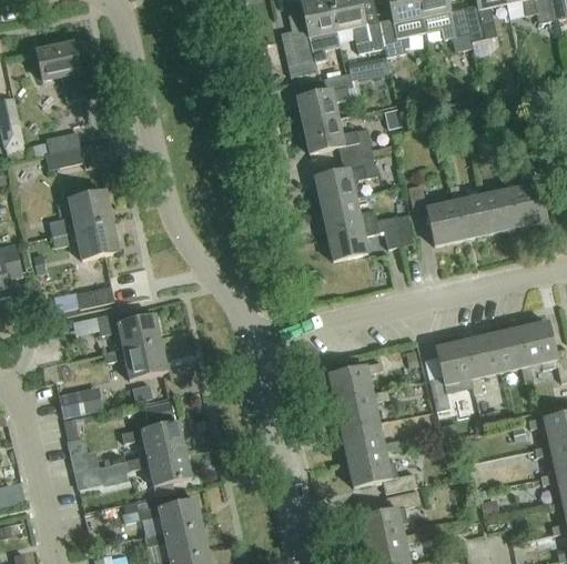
[(291,31),(280,33),(290,77),(316,71),(314,62),(325,60),(323,50),(340,47),(336,31),(330,0),(314,0),(301,3),(307,32),(292,36),(291,31)]
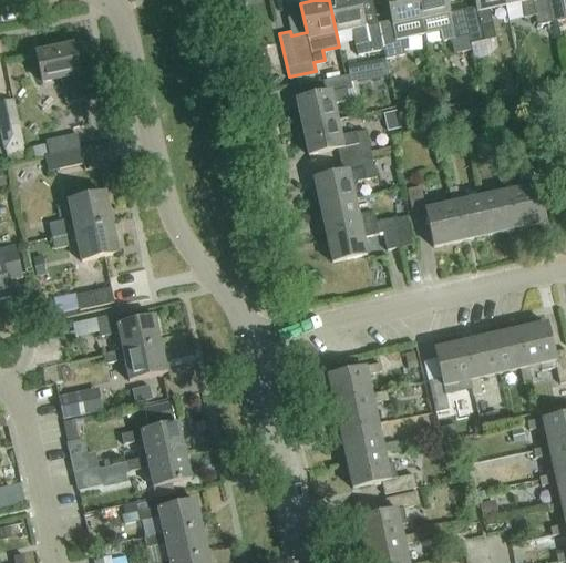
[(358,53),(384,48),(378,22),(363,26),(358,0),(329,0),(336,31),(352,28),(358,53)]
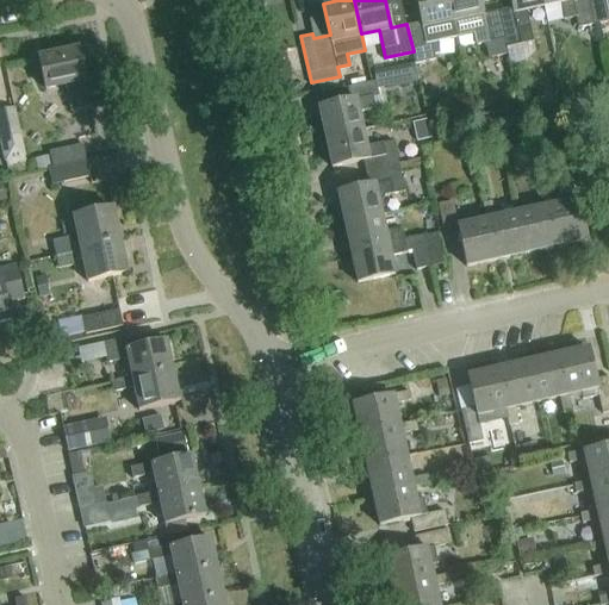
[(437,39),(457,36),(447,0),(417,0),(422,20),(406,24),(414,51),(416,62),(436,57),(435,51),(440,50),(437,39)]
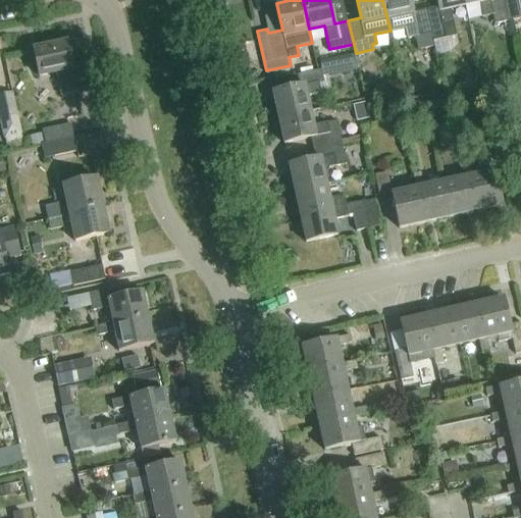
[(382,0),(391,31),(405,28),(407,36),(420,33),(430,31),(425,7),(412,10),(410,0),(382,0)]
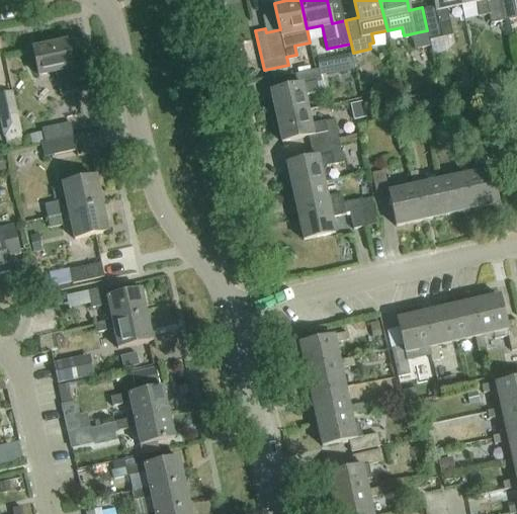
[(447,7),(462,4),(461,0),(434,0),(435,4),(422,7),(427,30),(429,37),(452,32),(447,7)]
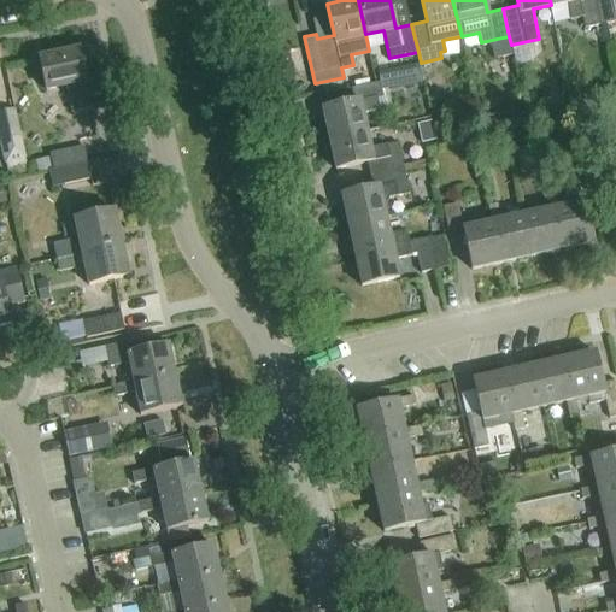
[(585,25),(600,22),(596,0),(550,0),(551,5),(569,1),(573,17),(582,15),(585,25)]
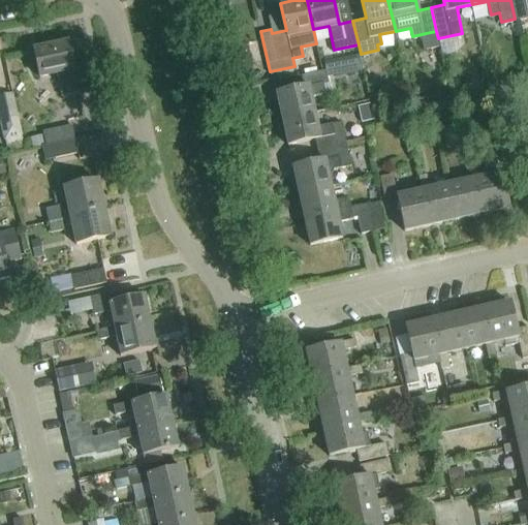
[(510,0),(515,19),(527,14),(527,0),(510,0)]
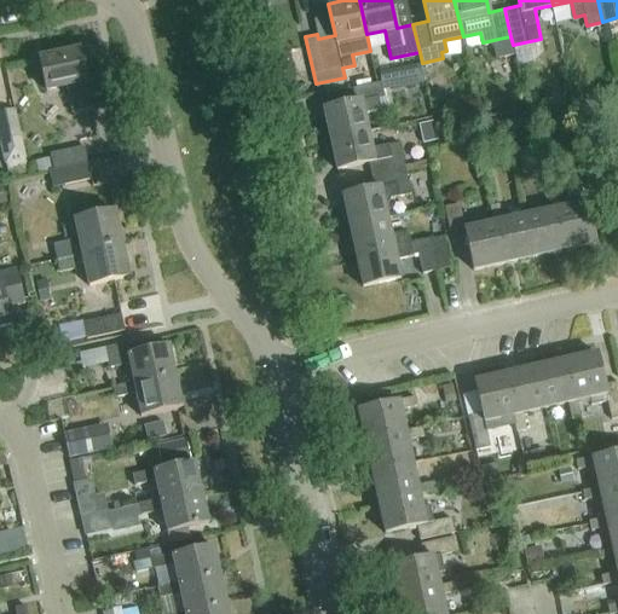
[(498,39),(502,53),(514,51),(513,45),(510,36),(498,39)]
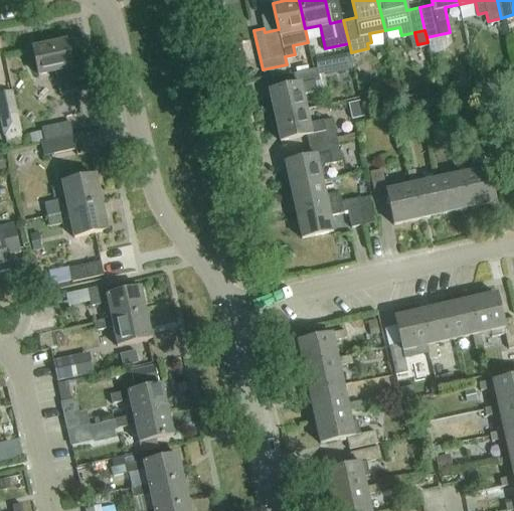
[(55,68),(60,92),(76,88),(71,65),(72,65),(66,39),(33,46),(38,72),(55,68)]
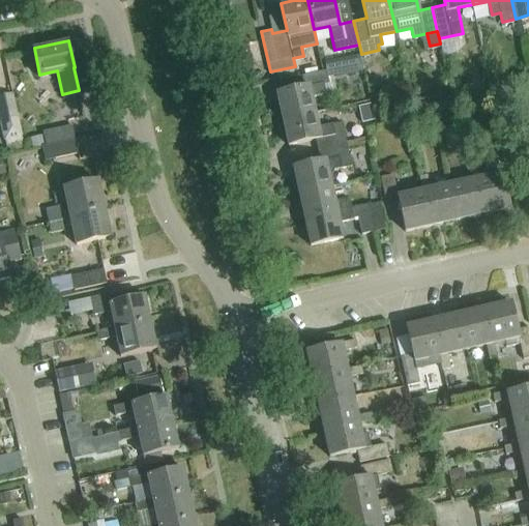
[(276,92),(283,118),(315,111),(312,96),(325,93),(323,82),(328,81),(325,68),(300,74),(303,87),(276,92)]
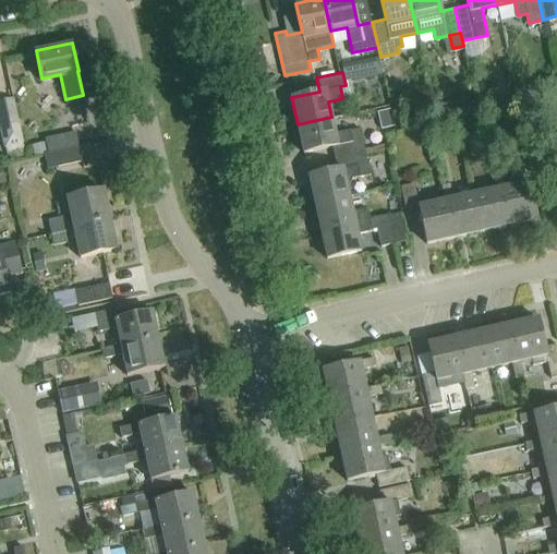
[(24,147),(13,96),(0,98),(0,122),(5,151),(24,147)]
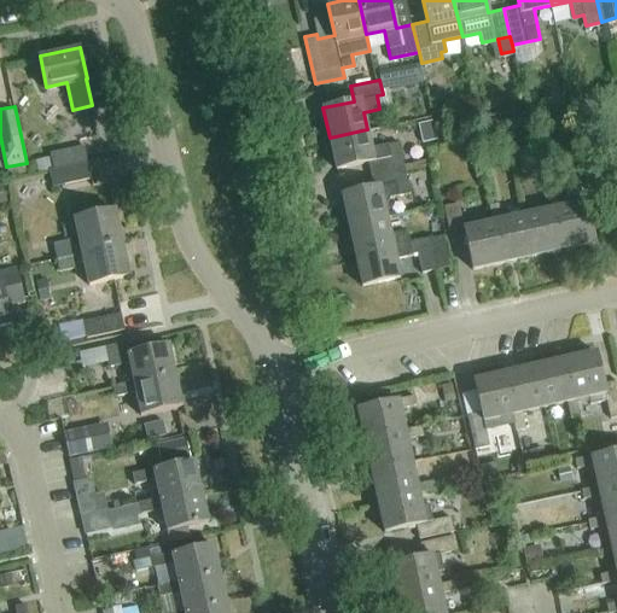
[(371,174),(405,167),(399,140),(371,147),(367,129),(330,138),(336,168),(367,161),(371,174)]
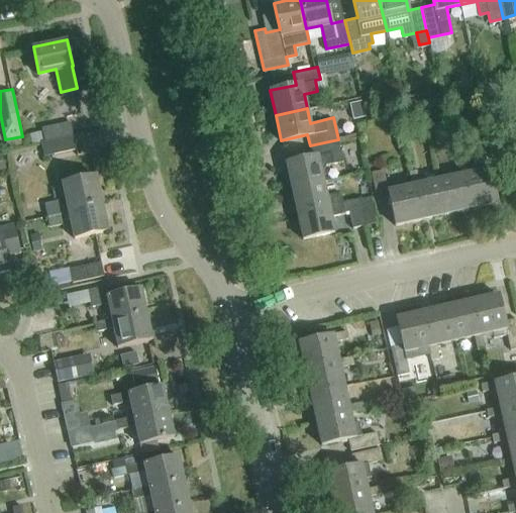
[(73,134),(71,120),(41,126),(44,139),(73,134)]
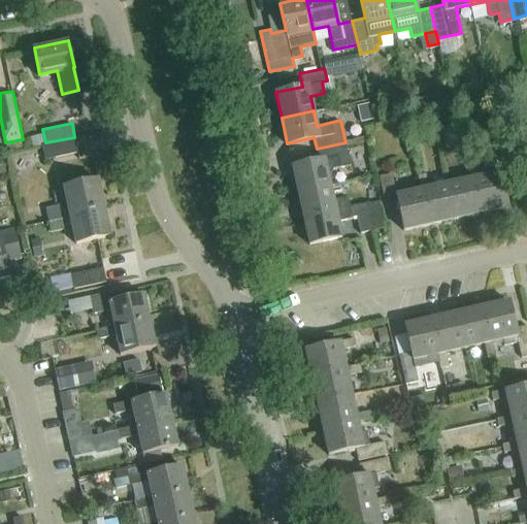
[(77,151),(74,137),(45,142),(42,143),(44,157),(77,151)]
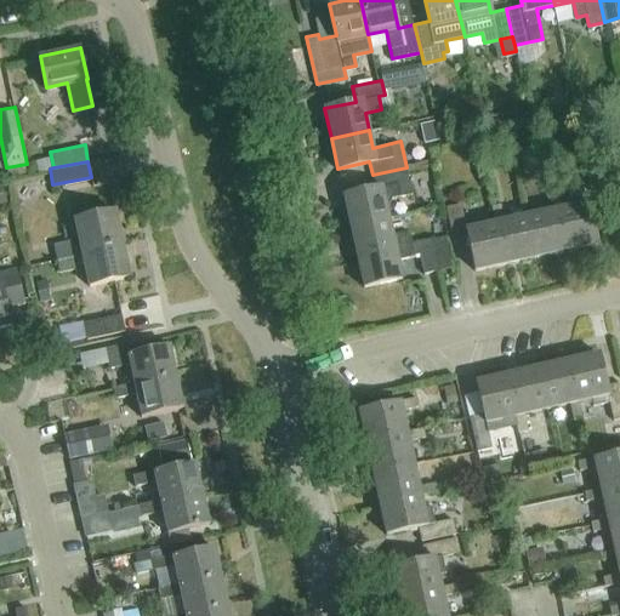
[(351,224),(388,216),(385,199),(413,193),(407,167),(373,175),(375,188),(345,194),(351,224)]
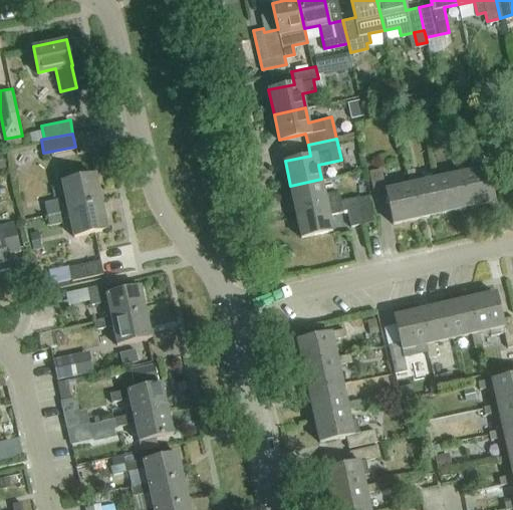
[(472,170),(462,172),(469,206),(494,200),(488,174),(499,171),(493,143),(482,146),(485,161),(471,164),(472,170)]
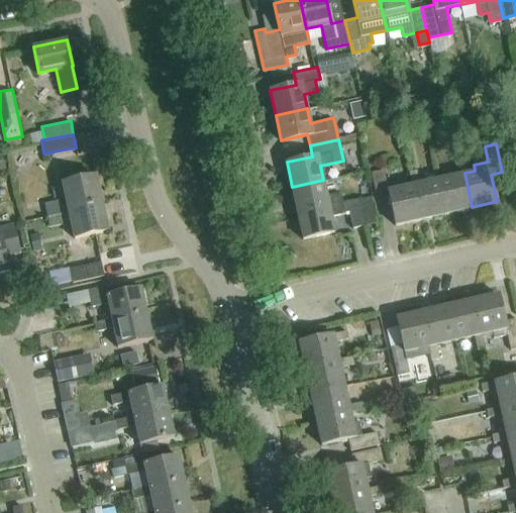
[(445,212),(472,207),(465,173),(461,160),(454,161),(457,175),(438,179),(445,212)]
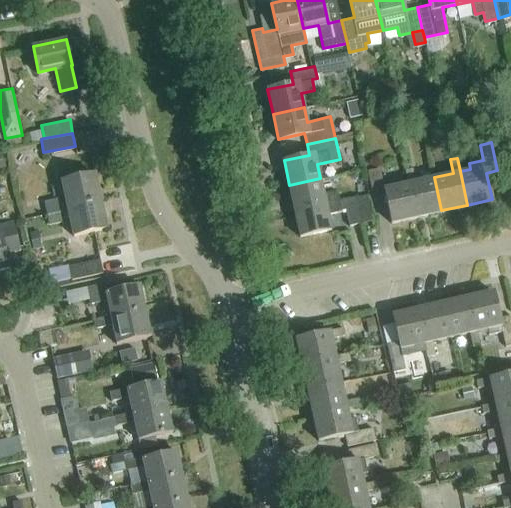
[(391,221),(416,216),(409,183),(399,185),(397,178),(382,181),(379,167),(366,169),(373,198),(385,195),(391,221)]
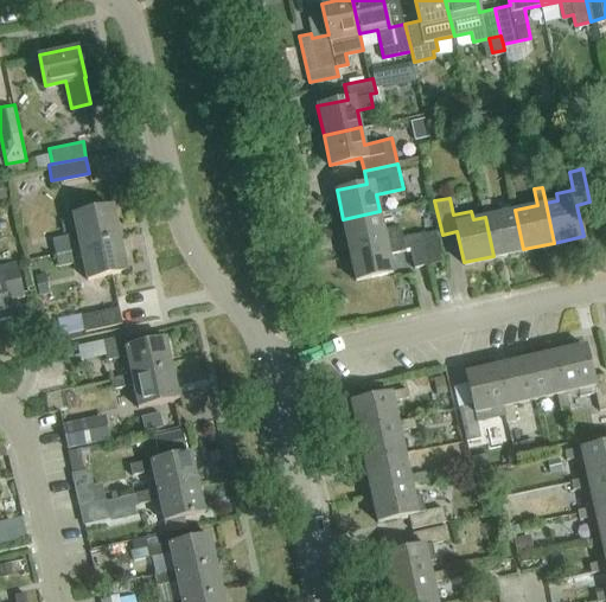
[(493,256),(523,249),(515,210),(493,215),(490,198),(482,200),(485,217),(493,256)]
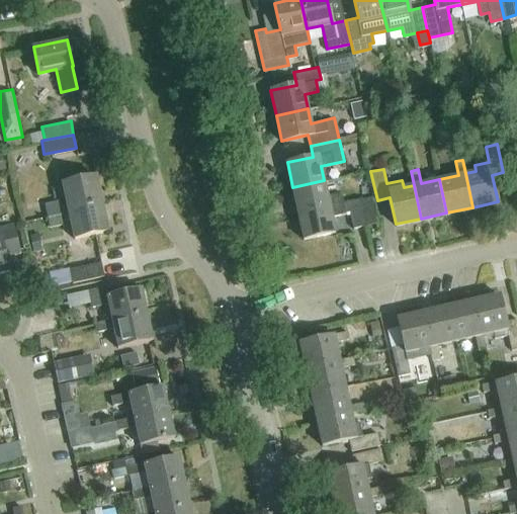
[(45,201),(48,213),(102,202),(96,174),(63,181),(68,201),(61,203),(60,198),(45,201)]
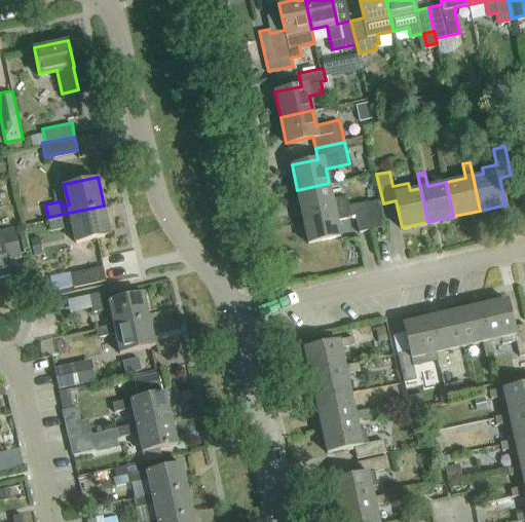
[(333,198),(329,183),(297,190),(303,216),(348,206),(345,195),(333,198)]
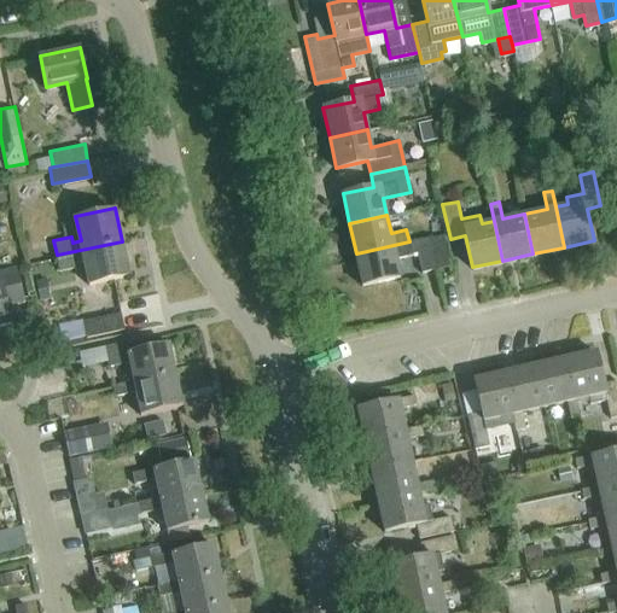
[(443,234),(430,237),(436,268),(450,264),(443,234)]
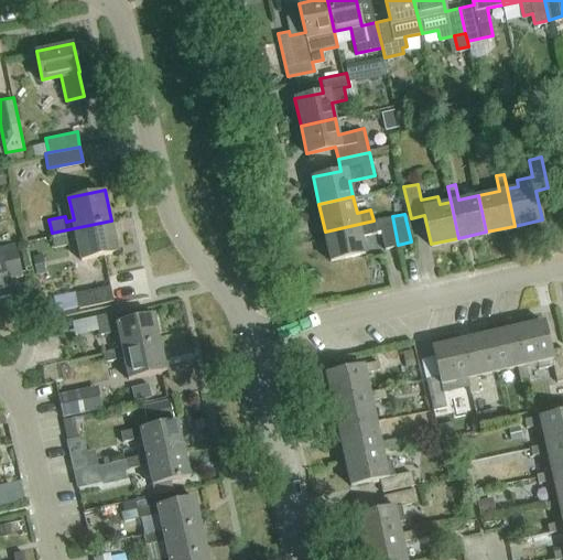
[(392,216),(374,221),(325,232),(331,259),(366,251),(361,235),(381,230),(386,247),(398,245),(392,216)]
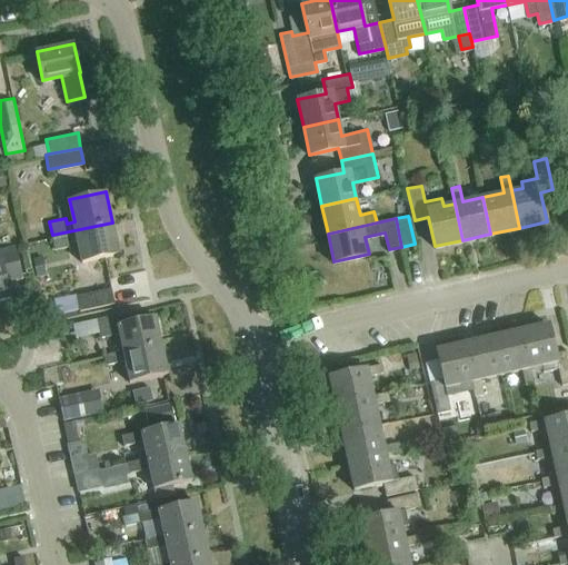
[(119,253),(112,222),(52,235),(55,247),(71,244),(70,239),(78,237),(82,260),(119,253)]
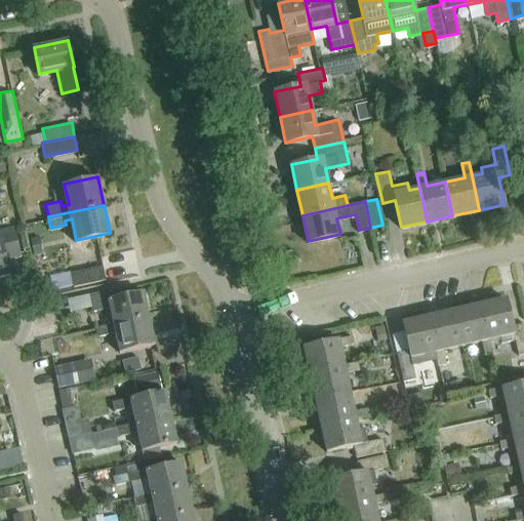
[(0,276),(10,275),(7,258),(22,255),(14,227),(0,229),(0,276)]
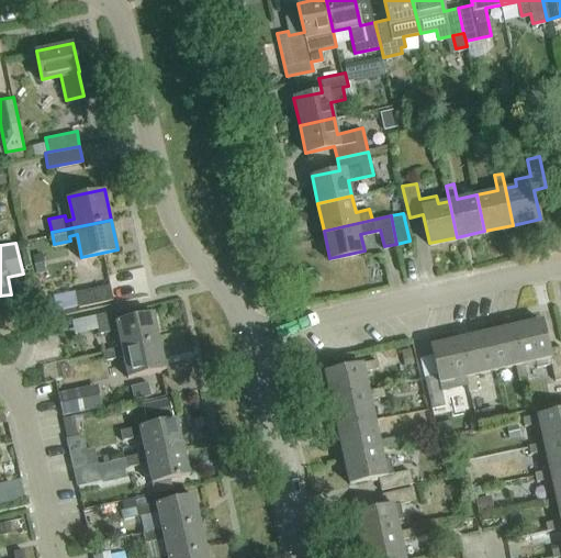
[(75,289),(53,293),(56,310),(112,299),(109,283),(75,290),(75,289)]
